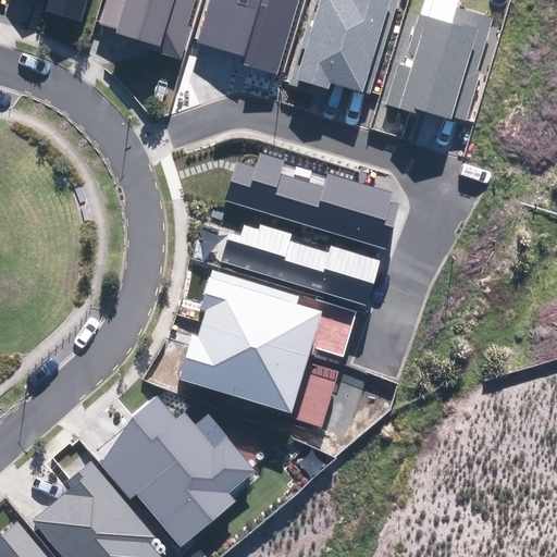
[(50,0),(47,12),(81,22),(86,0),(50,0)]
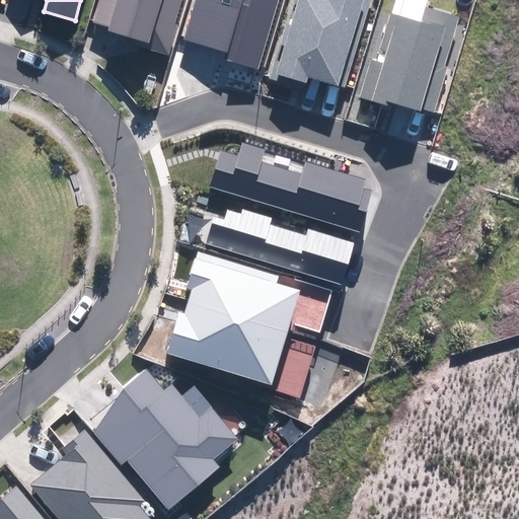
[(147,49),(168,55),(177,24),(174,23),(181,0),(100,0),(94,21),(110,26),(108,31),(149,44),(147,49)]
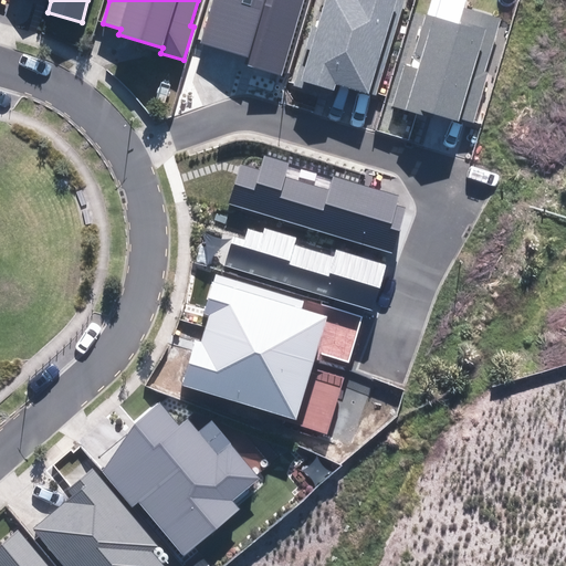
[(248,65),(283,75),(304,0),(215,0),(202,44),(250,58),(248,65)]
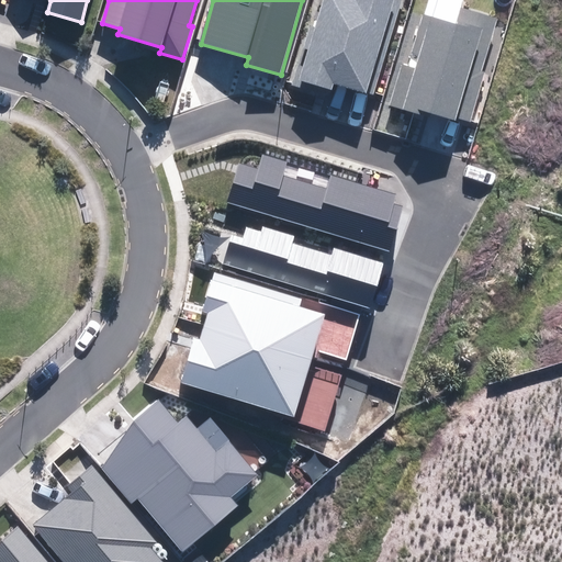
[(335,83),(372,96),(402,0),(324,0),(316,26),(311,25),(292,85),(315,91),(316,86),(333,90),(335,83)]
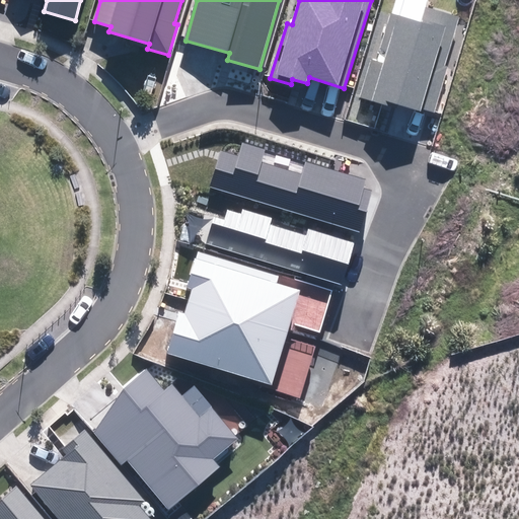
[(360,94),(433,117),(448,67),(445,66),(460,16),(428,6),(429,0),(393,0),(379,49),(388,51),(384,63),(371,59),(360,94)]
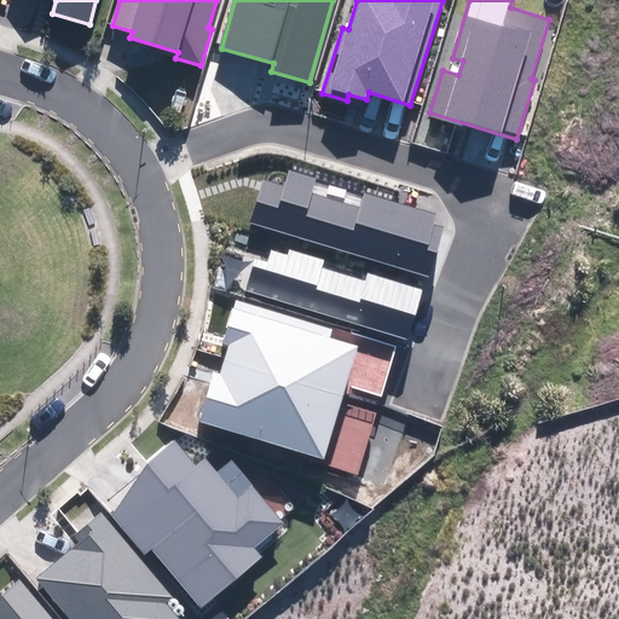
[(262,180),(250,223),(429,276),(444,227),(434,224),(437,214),(366,194),(362,208),(312,194),(317,178),(288,169),(283,186),(262,180)]
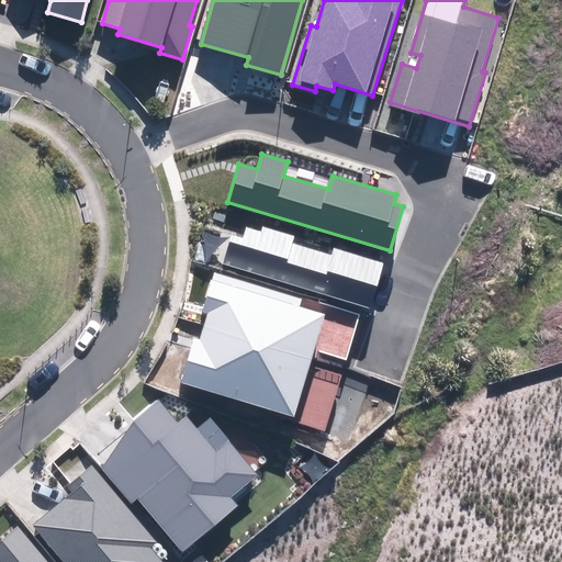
[(232,234),(223,263),(370,307),(383,263),(334,248),(332,255),(293,243),(295,236),(262,226),(261,231),(246,226),(243,238),(232,234)]
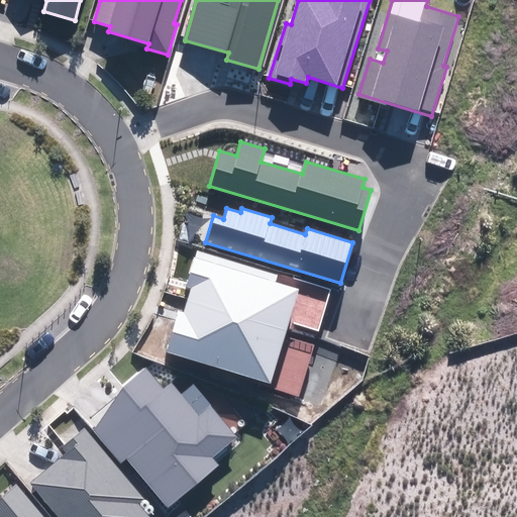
[(166,352),(272,383),(301,281),(196,250),(186,286),(193,288),(185,314),(178,312),(166,352)]
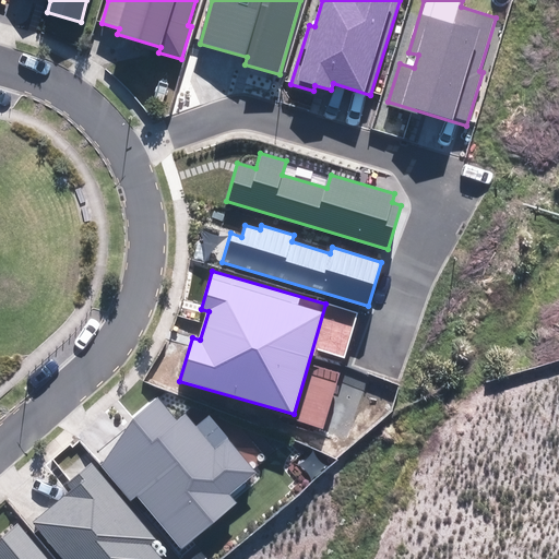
[(139,496),(182,548),(236,503),(227,494),(256,470),(210,415),(197,425),(187,413),(178,420),(159,399),(134,420),(100,464),(131,502),(139,496)]
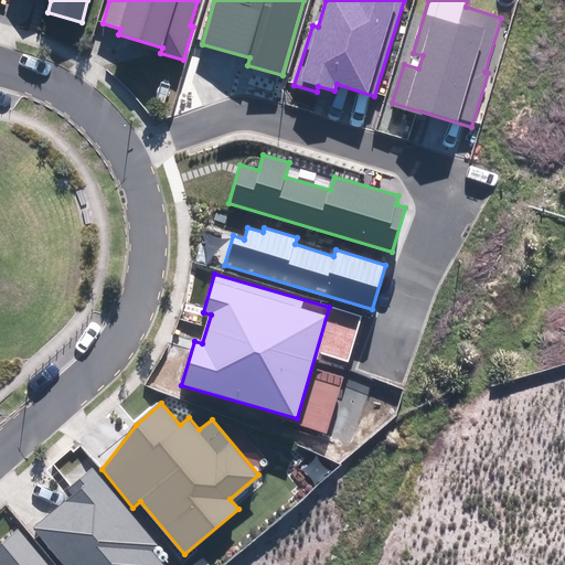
[(33,525),(65,564),(163,564),(151,550),(158,545),(93,466),(66,488),(72,494),(33,525)]
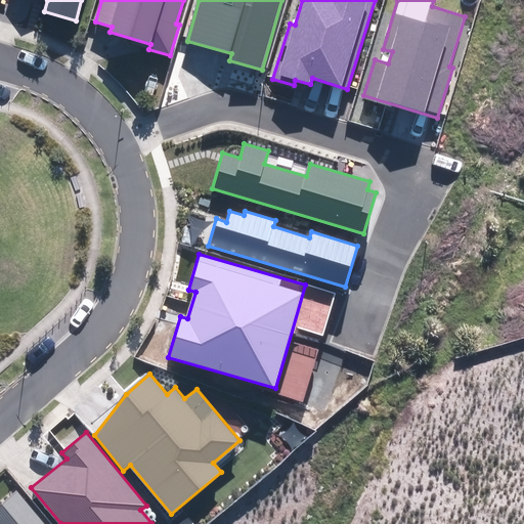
[(0,523),(45,523),(16,489),(0,504),(0,523)]
